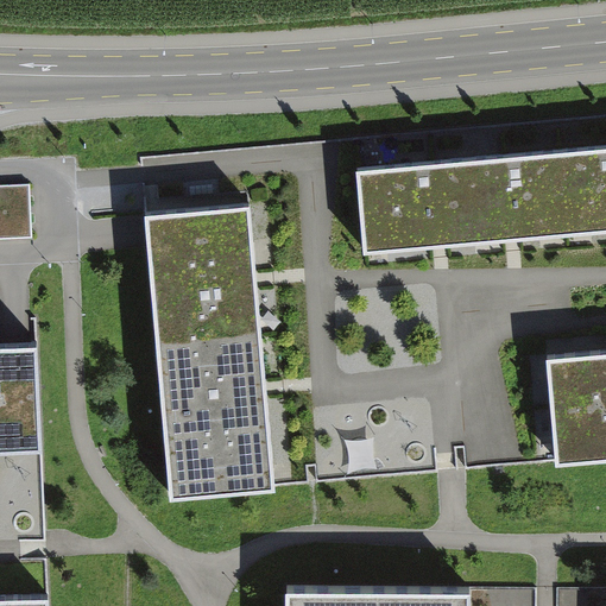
[(605,149),(354,170),(361,252),(437,246),(510,239),(605,231),(605,149)]
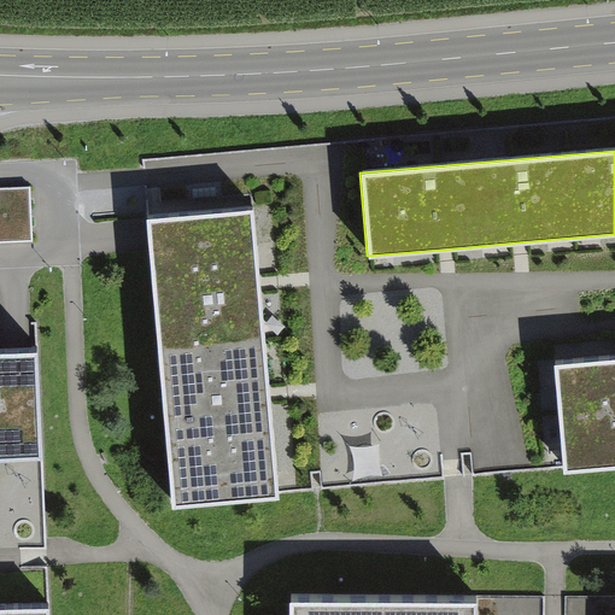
[(31,191),(0,192),(0,247),(34,246),(31,191)]
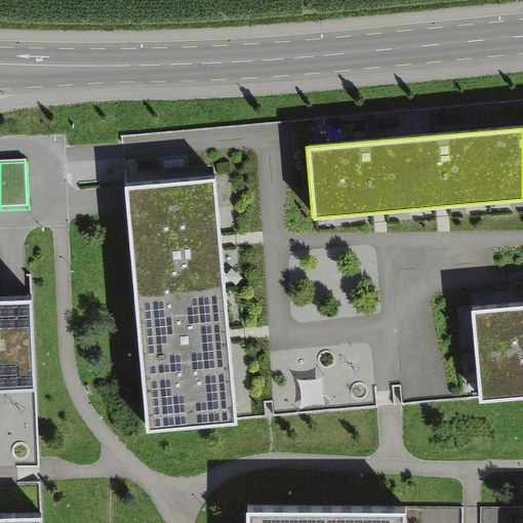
[(124,190),(146,437),(237,429),(229,337),(220,244),(214,182),(124,190)]
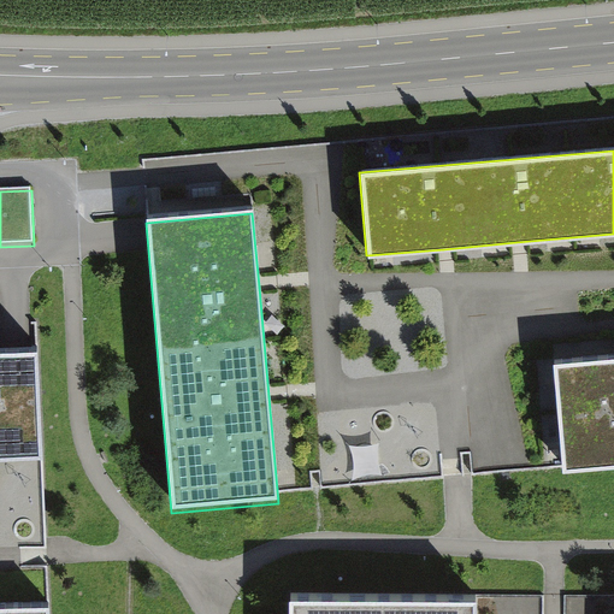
[(613,347),(553,353),(561,458),(613,453),(613,347)]
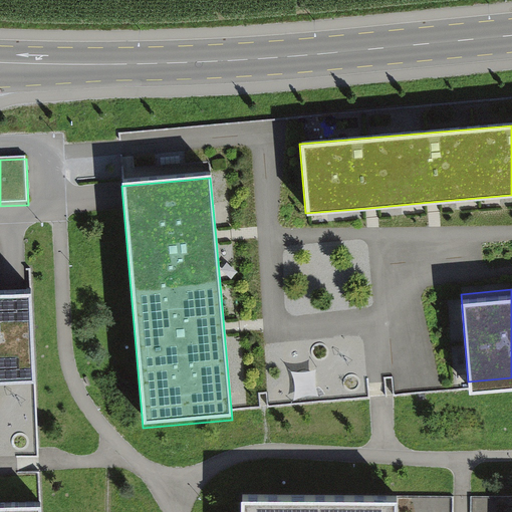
[(30,297),(0,298),(0,389),(34,388),(30,297)]
